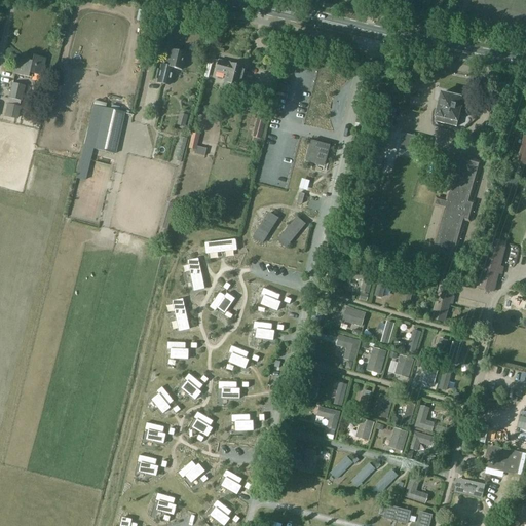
[(161,65),(159,71),(156,82),(168,85),(173,69),(180,71),(184,53),(171,50),(168,60),(167,60),(166,67),(161,65)]
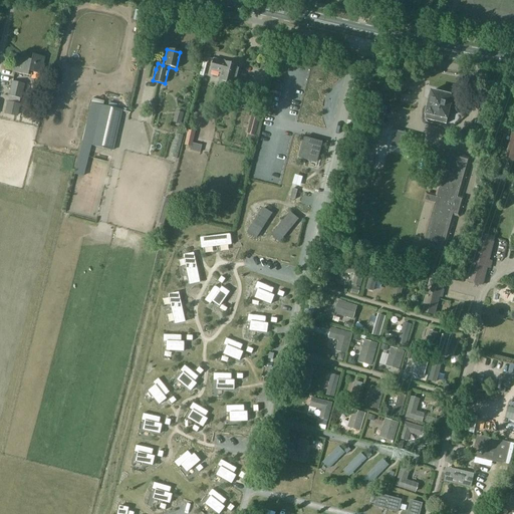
[(39,74),(41,66),(42,67),(44,57),(32,55),(31,60),(27,60),(17,58),(14,72),(28,75),(31,76),(32,72),(39,74)]
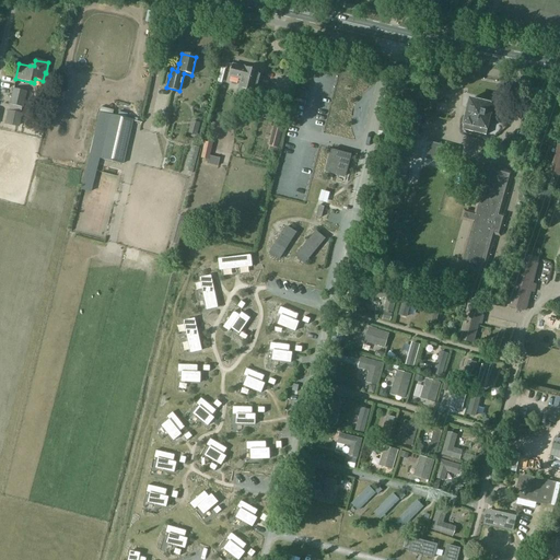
[(234,65),(231,77),(243,79),(241,88),(238,93),(256,97),(257,92),(263,72),(257,70),(254,69),(254,68),(251,67),(249,67),(248,68),(248,69),(234,65)]
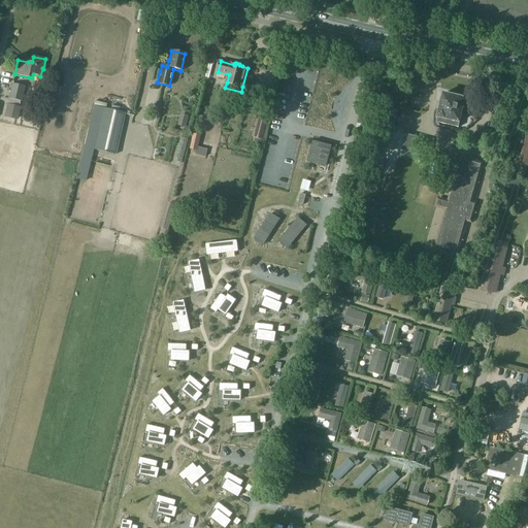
[(12,84),(8,99),(20,101),(21,101),(25,87),(12,84)]
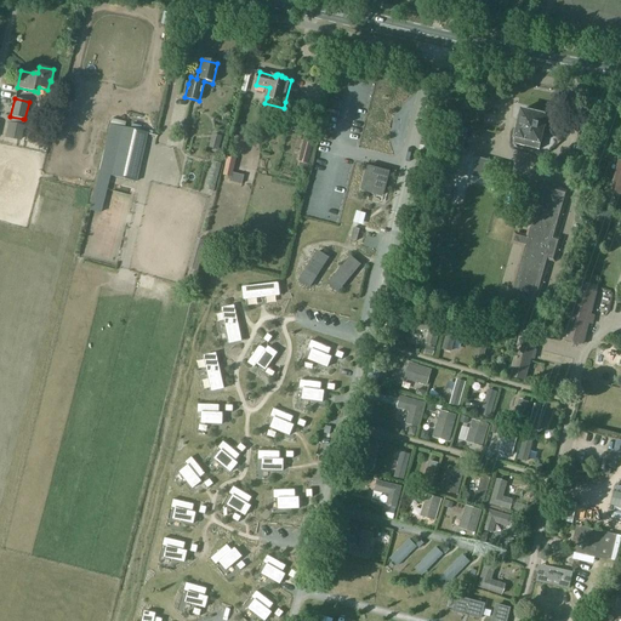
[(288,98),(284,110),(294,113),(290,127),(303,131),(309,104),(296,102),(288,98)]
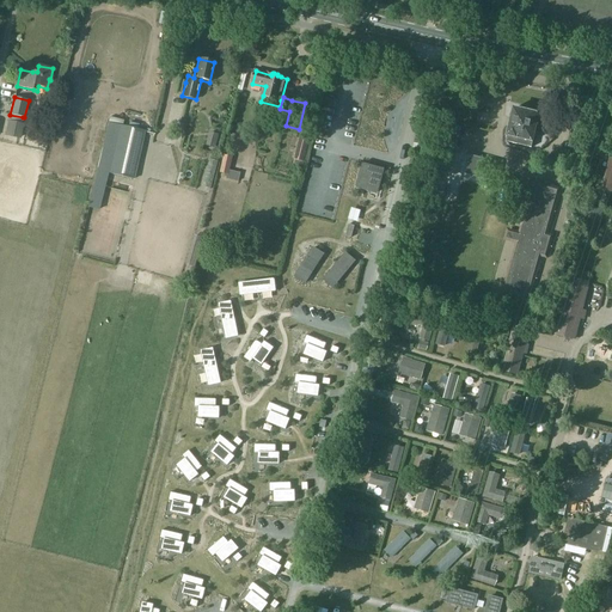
[(545,115),(539,114),(539,112),(515,106),(506,141),(531,147),(537,124),(542,126),(545,115)]
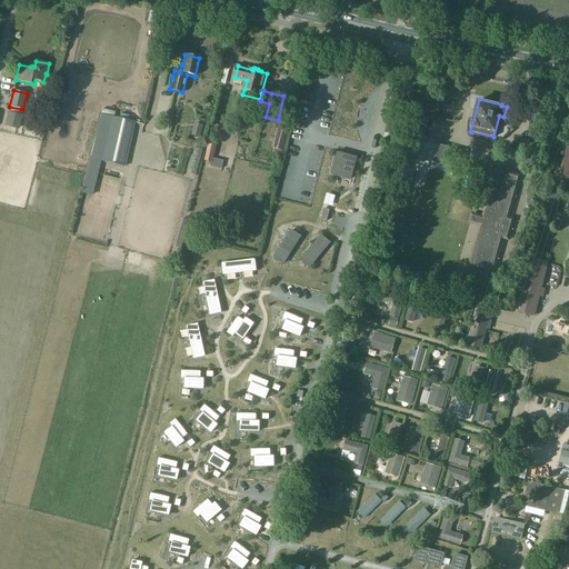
[(8,113),(5,126),(17,129),(20,116),(20,115),(21,109),(9,107),(8,113)]
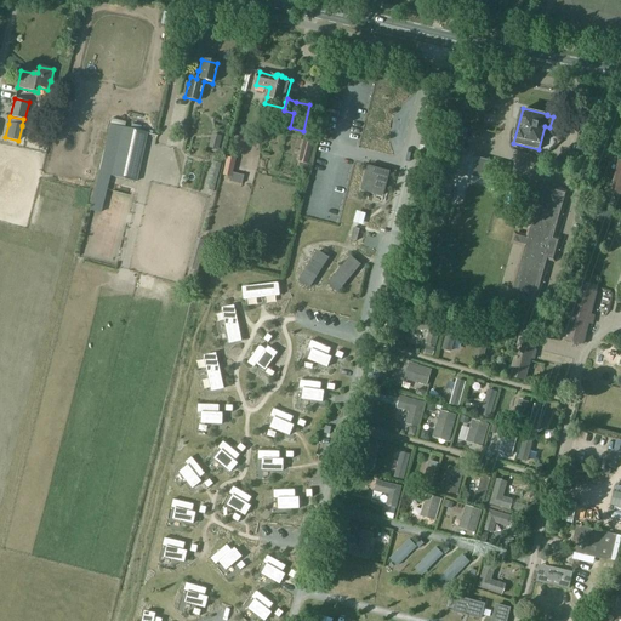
[(98,174),(110,176),(136,182),(147,134),(123,127),(109,125),(98,174)]
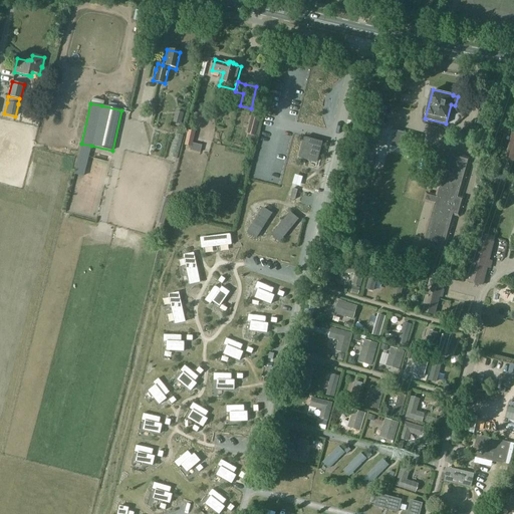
[(371,119),(382,123),(388,107),(375,104),(371,119)]
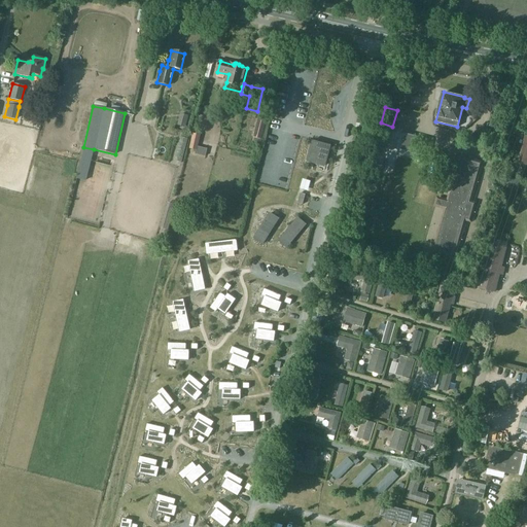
[(185,128),(189,116),(181,113),(177,126),(185,128)]
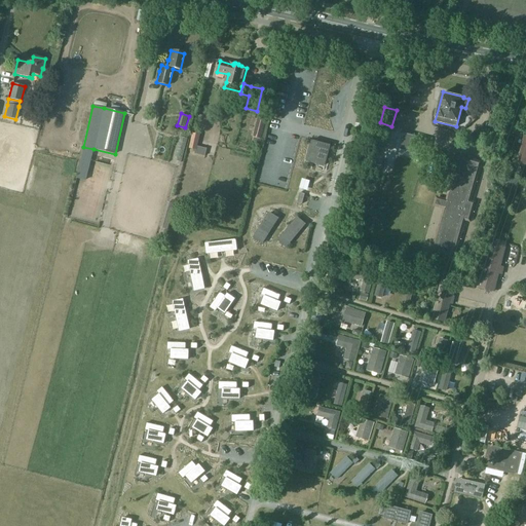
[(262,140),(265,127),(256,124),(253,137),(254,138),(253,141),(260,143),(261,140),(262,140)]
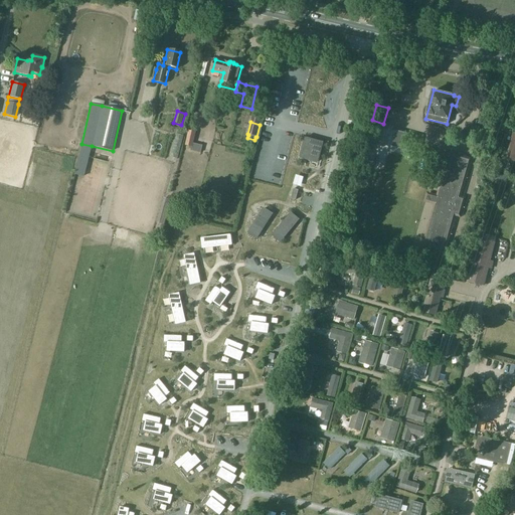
[(196,132),(189,131),(185,145),(192,147),(196,132)]
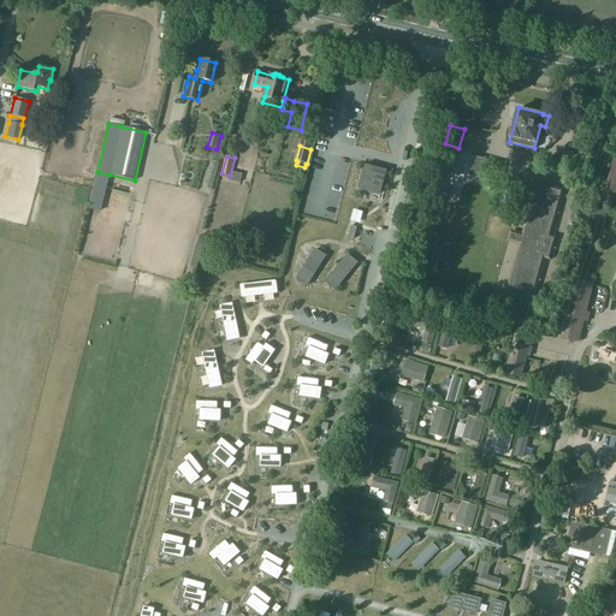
[(366,165),(359,190),(363,191),(365,190),(379,194),(383,182),(381,181),(384,171),(367,166),(367,165),(366,165)]
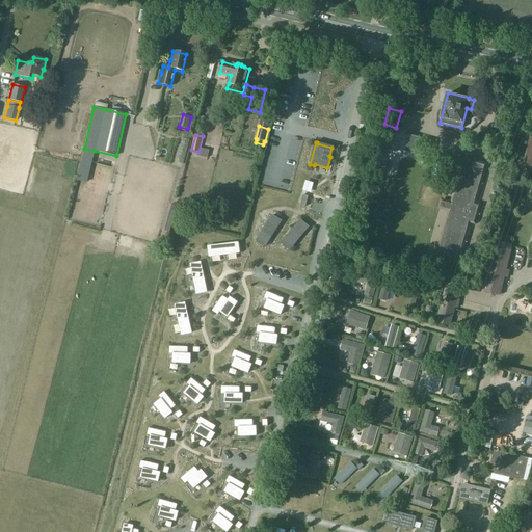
[(466,161),(454,203),(440,254),(457,259),(469,220),(474,221),(478,207),(473,205),(481,175),(483,165),(466,161)]
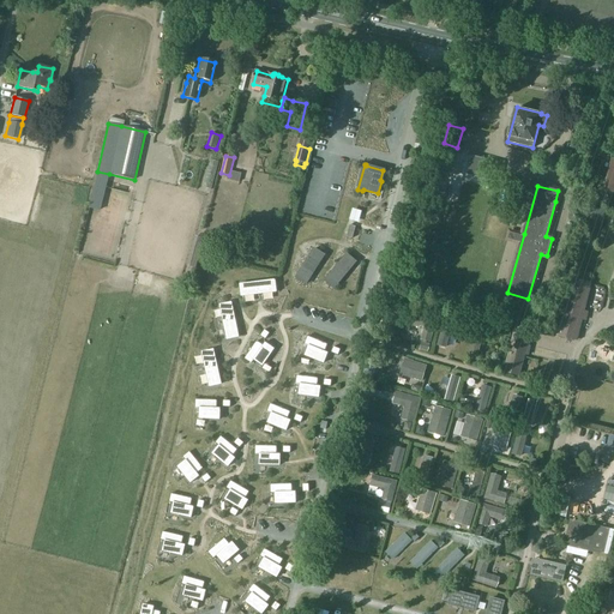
[(187,266),(197,269),(205,239),(196,236),(187,266)]
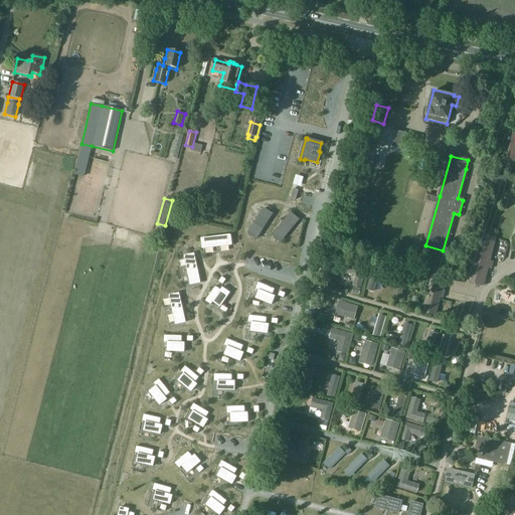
[(265,209),(251,229),(260,234),(273,214),(265,209)]
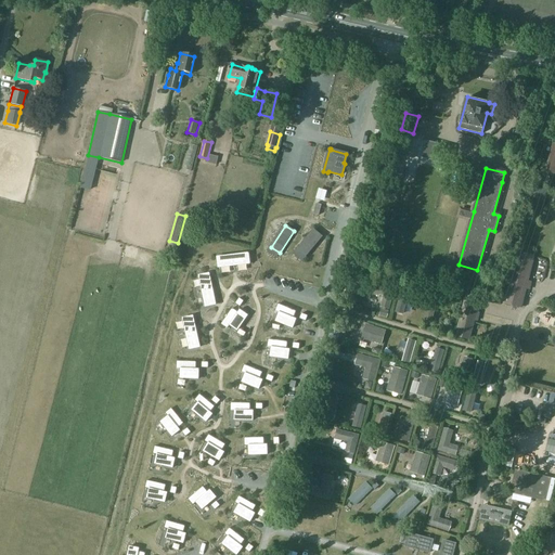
[(314,230),(297,250),(306,257),(322,236),(314,230)]
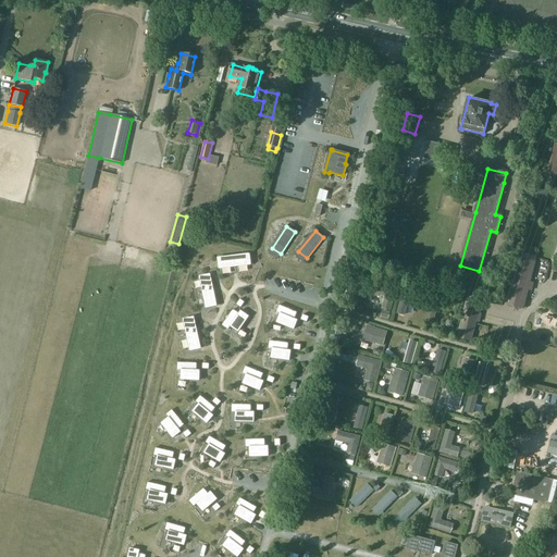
[(522,309),(535,258),(519,254),(506,305),(522,309)]
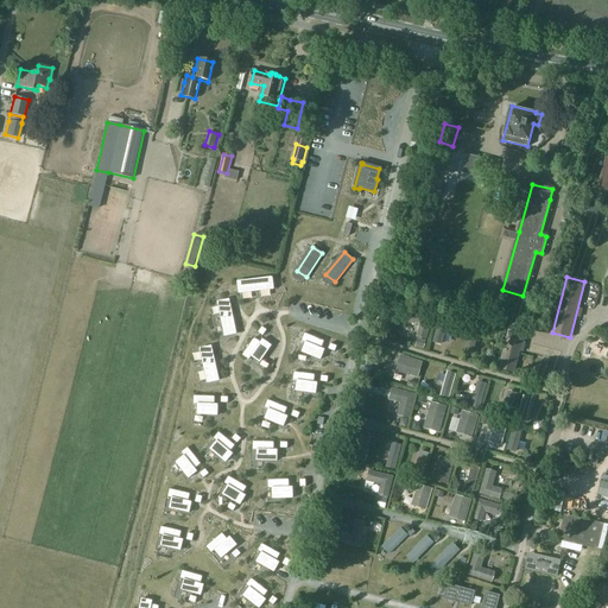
[(272,278),(238,282),(239,293),(274,289),(272,278)]
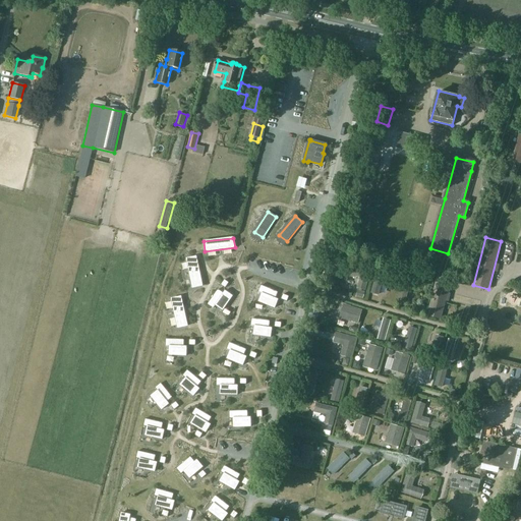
[(203,286),(196,256),(187,258),(193,288),(203,286)]
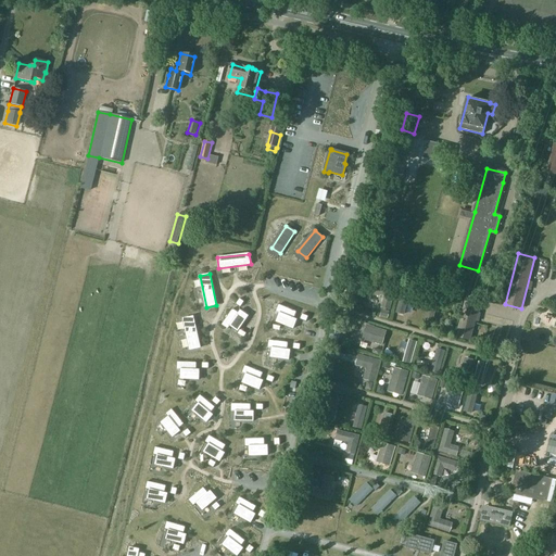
[(345,278),(343,287),(351,289),(353,280),(345,278)]
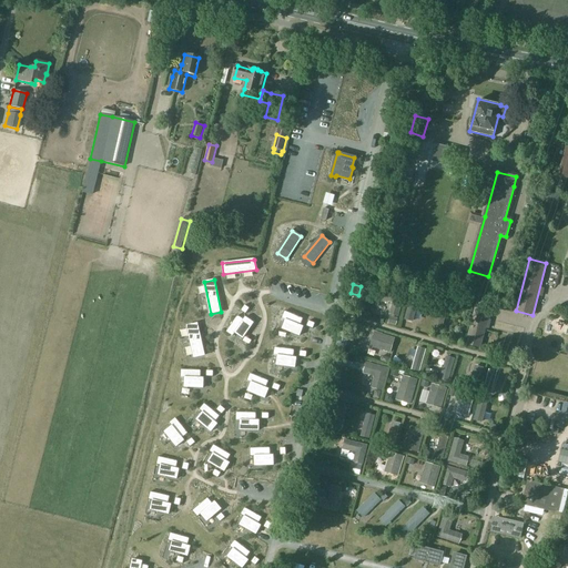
[(404,295),(383,288),(381,298),(393,302),(389,314),(397,316),(404,295)]
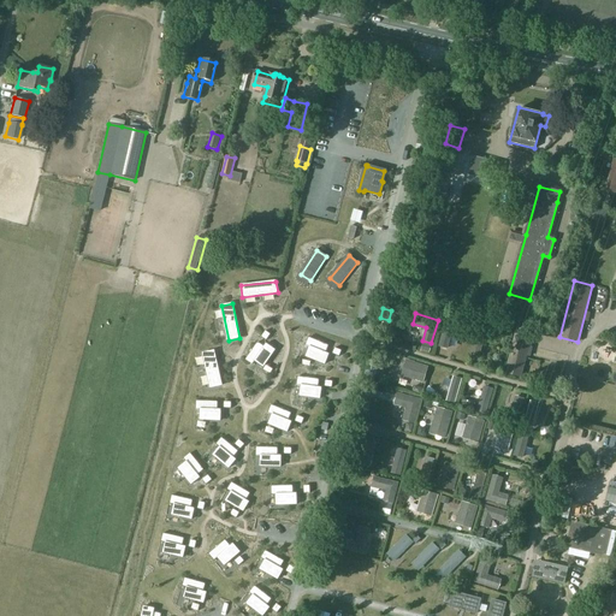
[(456,324),(448,321),(440,345),(450,349),(456,324)]
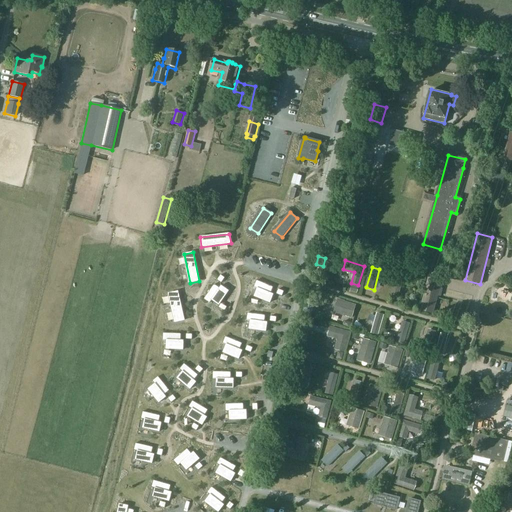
[(392,283),(395,274),(388,272),(386,281),(392,283)]
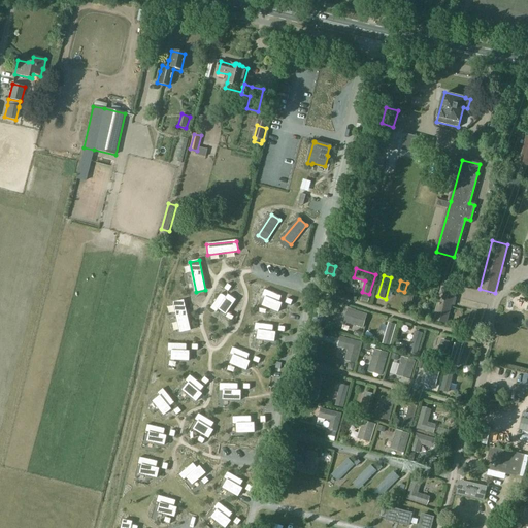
[(433,320),(447,323),(456,284),(442,281),(433,320)]
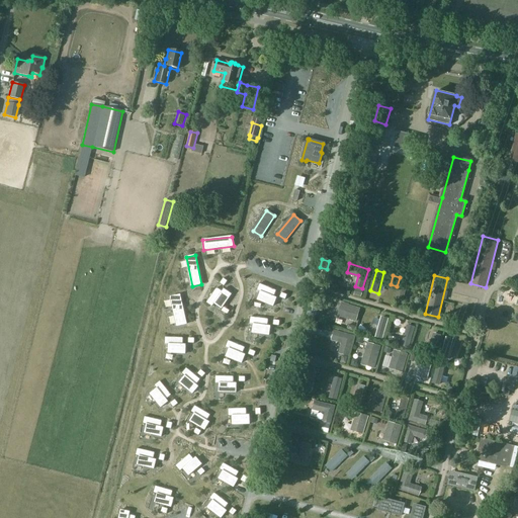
[(409,280),(402,278),(396,298),(403,300),(409,280)]
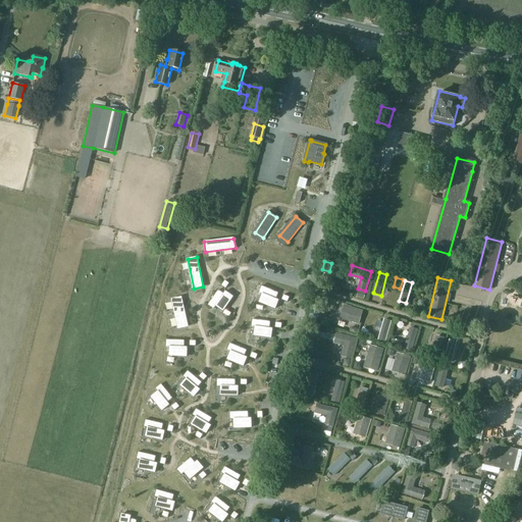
[(279,293),(262,285),(259,293),(263,295),(259,303),(275,309),(279,301),(276,300),(279,293)]
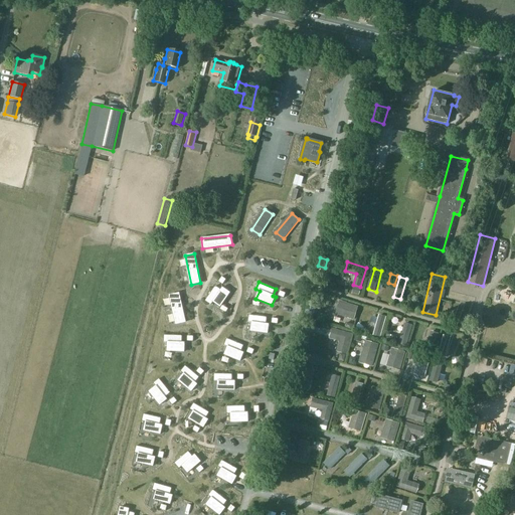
[(211,305),(213,302),(220,307),(230,293),(223,288),(221,290),(215,286),(205,301),(211,305)]
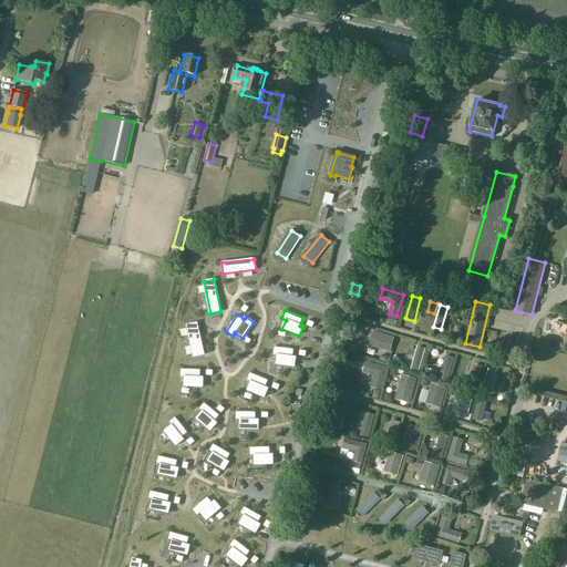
[(197,323),(187,326),(194,358),(205,354),(197,323)]
